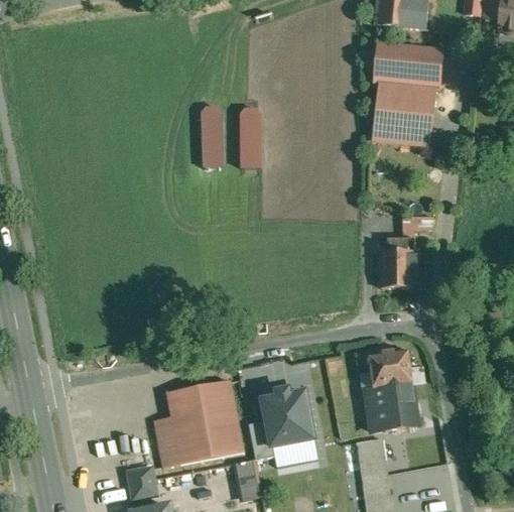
[(378,0),(376,20),(375,23),(424,28),(427,0),(378,0)]
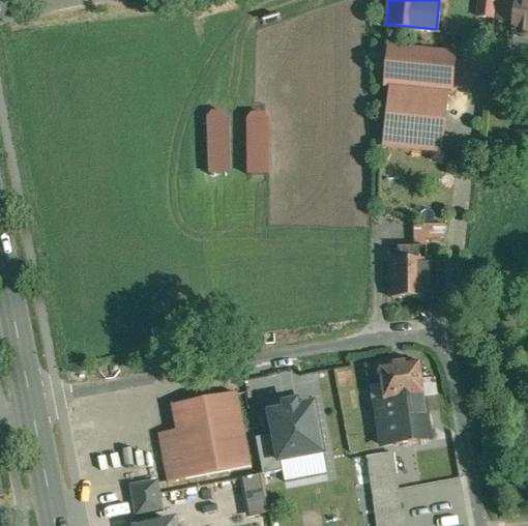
[(477,0),(476,12),(493,15),(495,0),(477,0)]
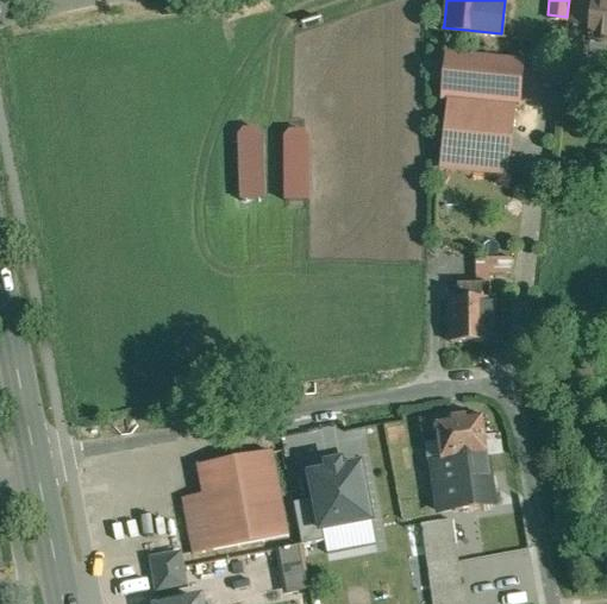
[(574,0),(571,20),(589,23),(592,0),(574,0)]
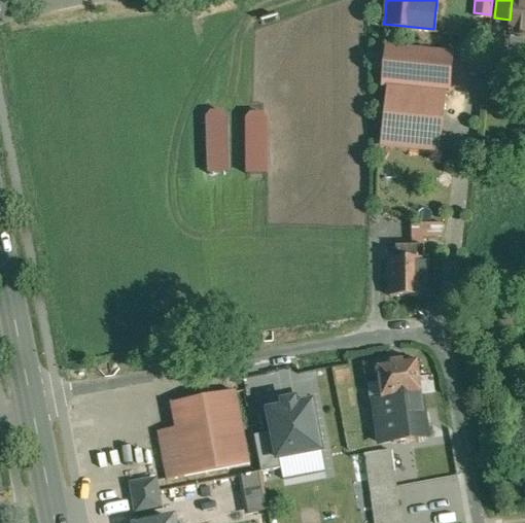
[(512,0),(510,20),(509,30),(524,31),(524,0),(512,0)]
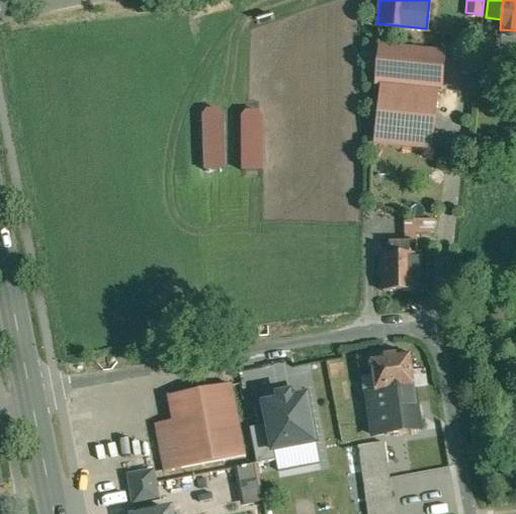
[(444,50),(378,43),(375,80),(438,86),(441,87),(444,50)]
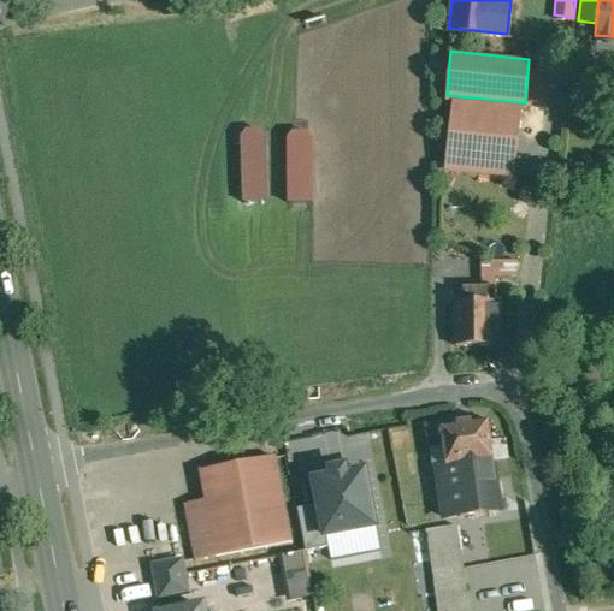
[(521,102),(453,96),(447,165),(513,172),(521,102)]
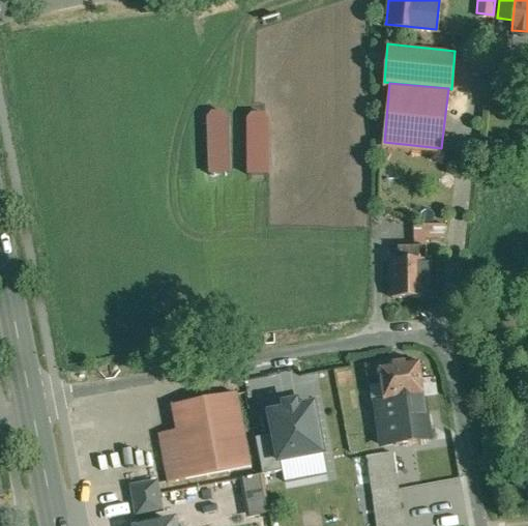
[(444,222),(412,222),(412,236),(443,235),(444,222)]
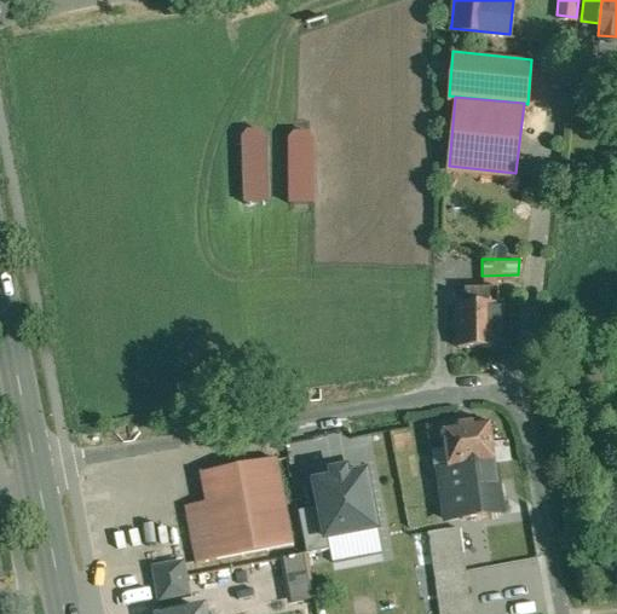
[(495,295),(495,285),(476,287),(476,300),(457,300),(457,343),(496,342),(496,318),(502,318),(502,295),(495,295)]
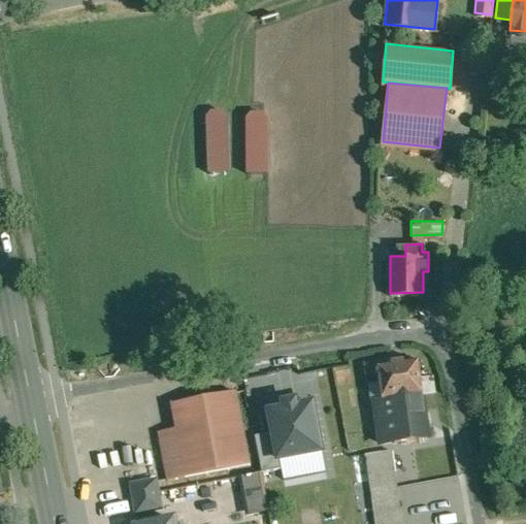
[(428,271),(423,271),(423,292),(434,293),(436,271),(428,271)]
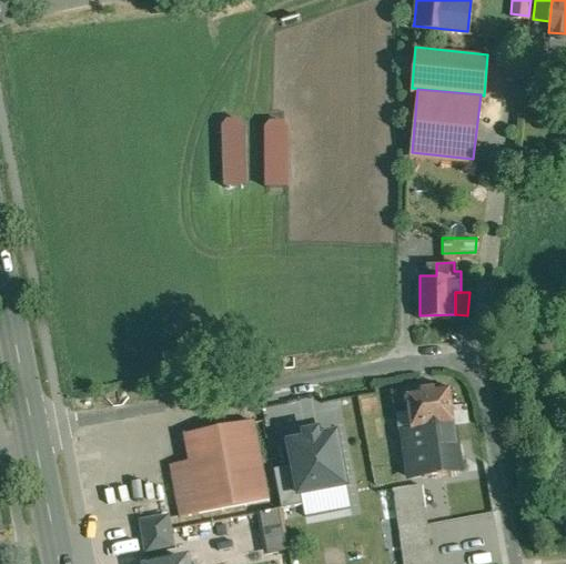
[(433,384),(420,386),(420,389),(405,391),(410,427),(402,429),(408,473),(422,471),(422,472),(460,466),(448,384),(433,386),(433,384)]
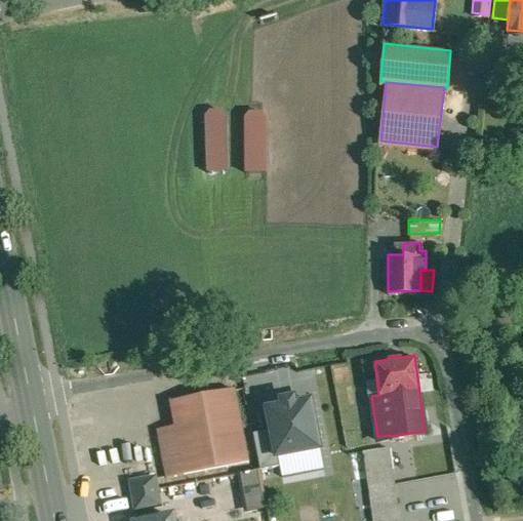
[(234,386),(168,399),(173,424),(156,427),(165,475),(247,459),(234,386)]
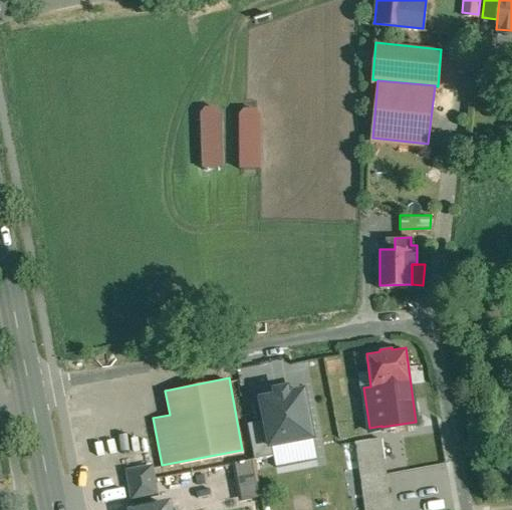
[(313,384),(266,393),(276,446),(322,438),(313,384)]
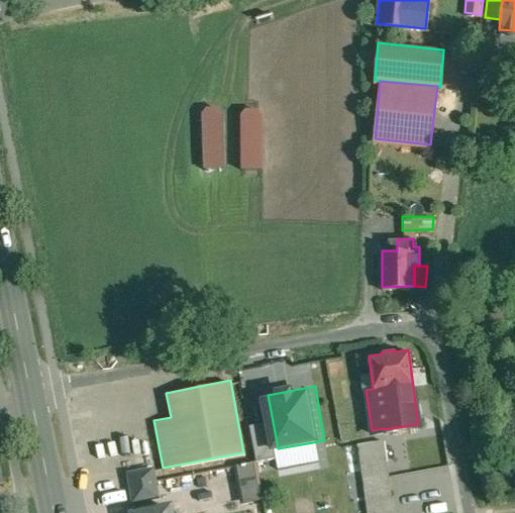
[(392,512),(382,438),(356,441),(366,512),(392,512)]
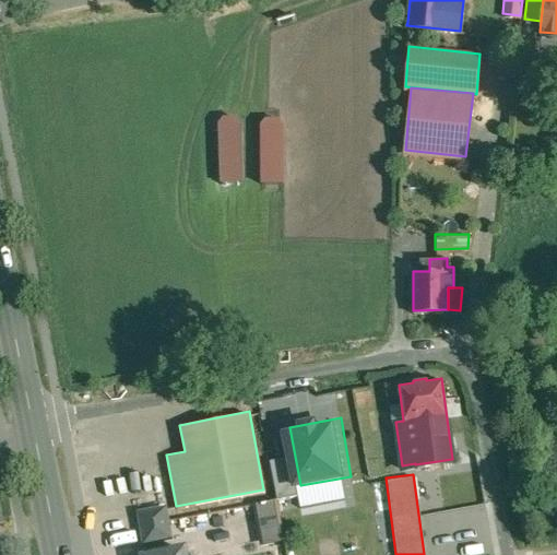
[(164,505),(138,509),(140,523),(166,519),(164,505)]
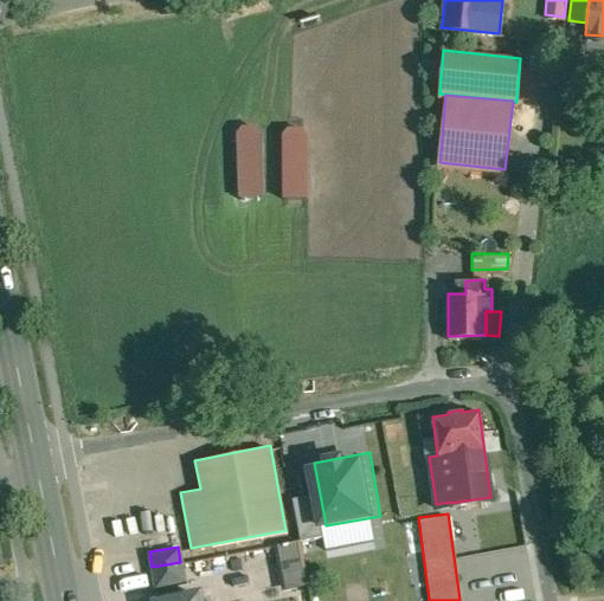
[(180,562),(152,567),(155,585),(184,580),(180,562)]
